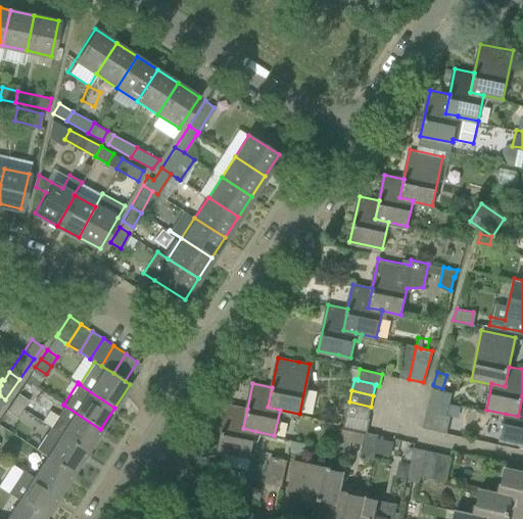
[(17,392),(11,400),(22,408),(28,399),(17,392)]
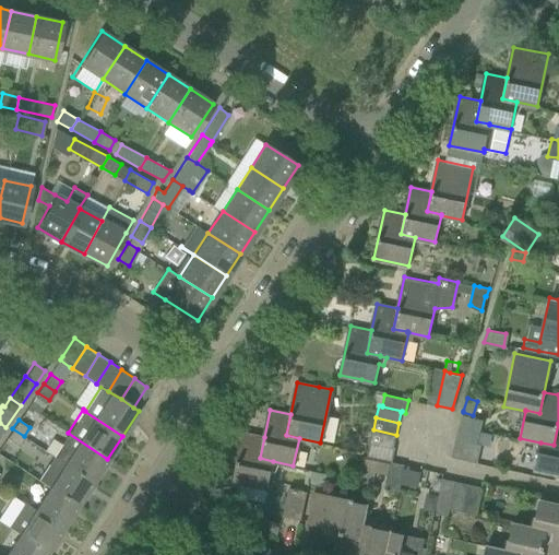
[(540,443),(539,448),(535,470),(558,474),(558,423),(558,424),(554,445),(540,443)]
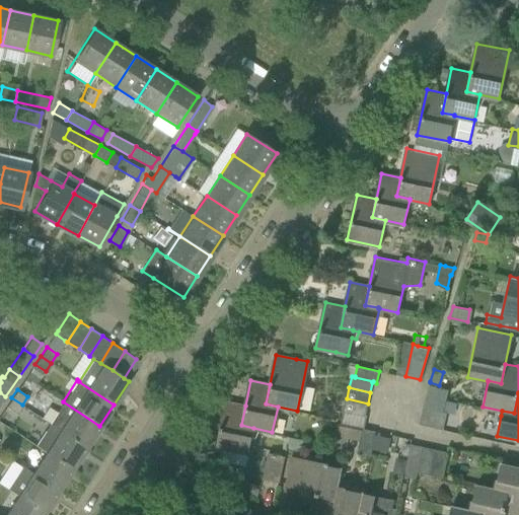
[(22,405),(11,397),(6,406),(16,413),(22,405)]
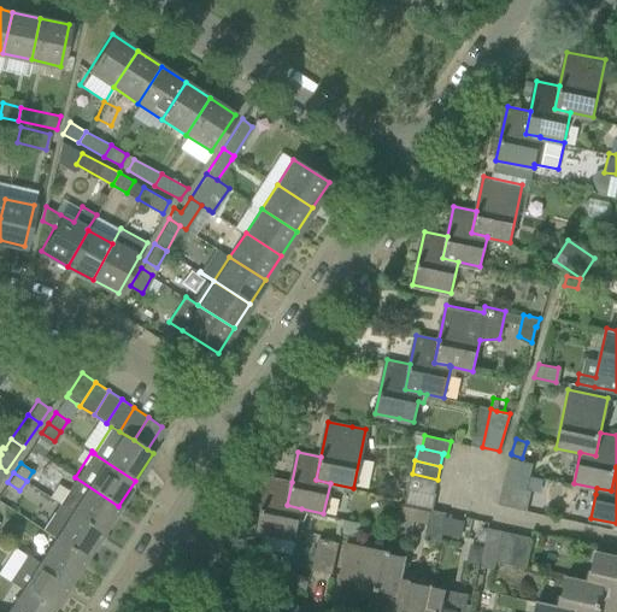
[(434,493),(434,492),(438,480),(412,474),(409,488),(412,489),(412,488),(434,493)]
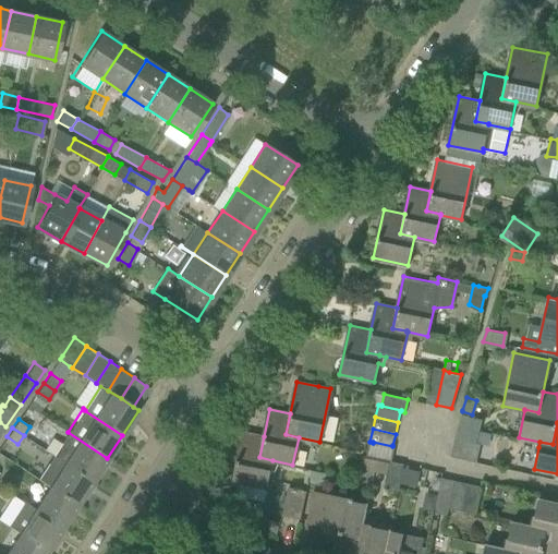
[(52,456),(92,482),(107,458),(68,432),(52,456)]
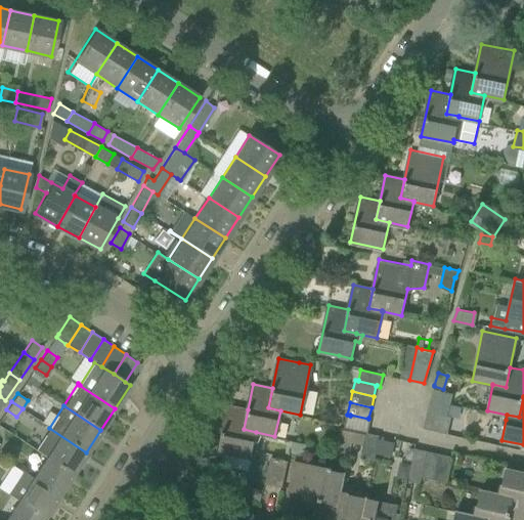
[(244,429),(248,409),(228,405),(218,450),(251,458),(256,432),(244,429)]
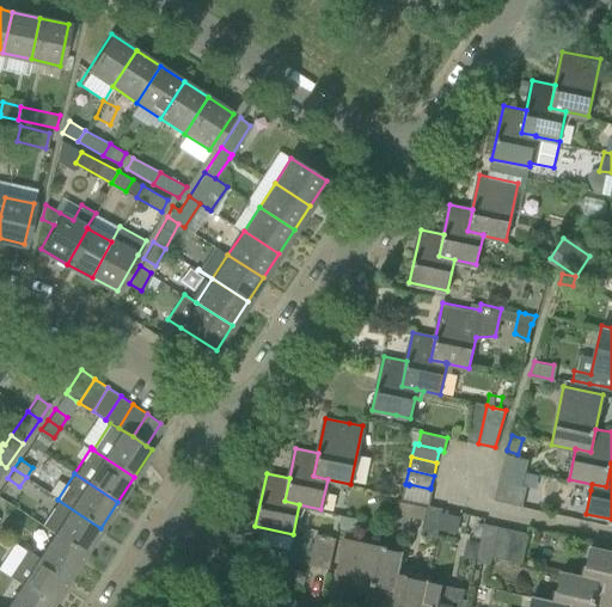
[(495,498),(522,504),(527,485),(499,478),(495,498)]
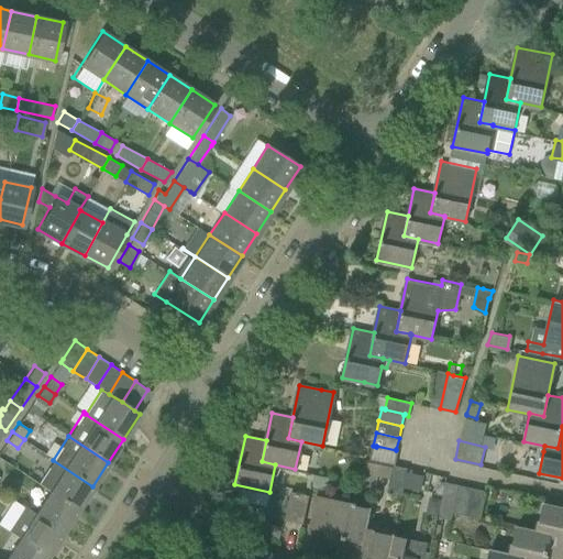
[(373,459),(381,461),(395,464),(398,449),(396,449),(396,450),(376,446),(376,447),(373,446),(371,458),(373,459)]
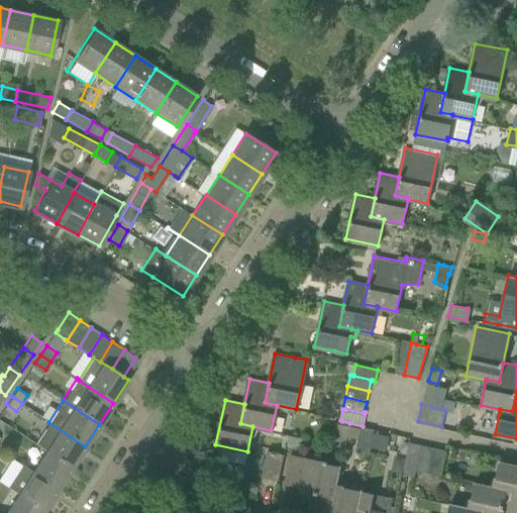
[(46,450),(72,467),(85,446),(48,422),(35,442),(46,450)]
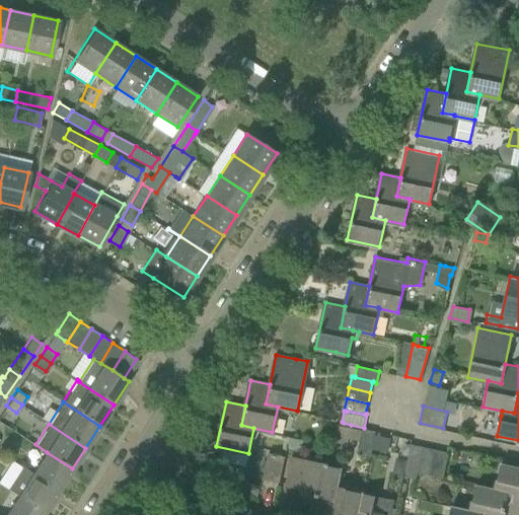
[(348,437),(361,440),(359,451),(370,454),(376,430),(364,428),(351,425),(348,437)]
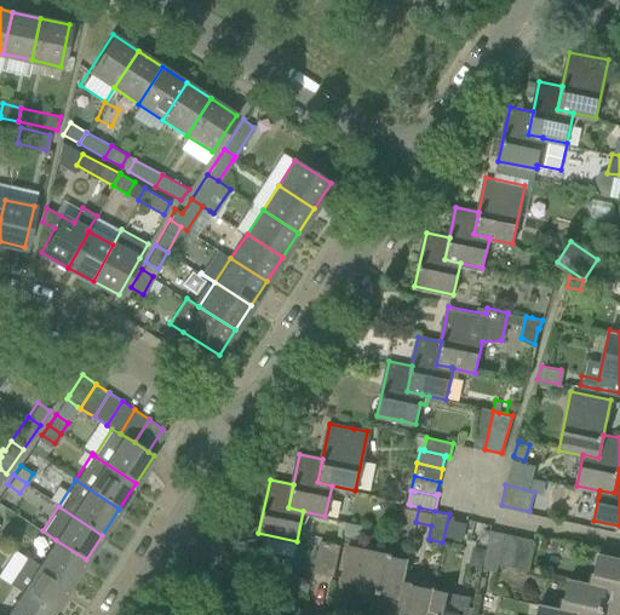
[(344,521),(342,532),(360,535),(361,524),(344,521)]
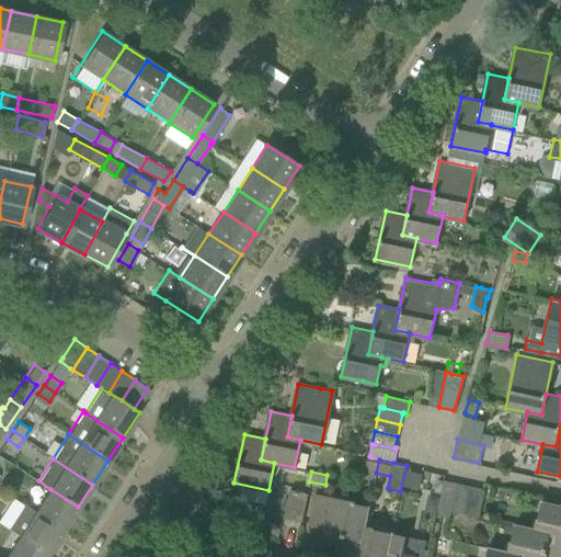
[(436,513),(450,516),(451,510),(450,510),(457,481),(444,479),(436,513)]
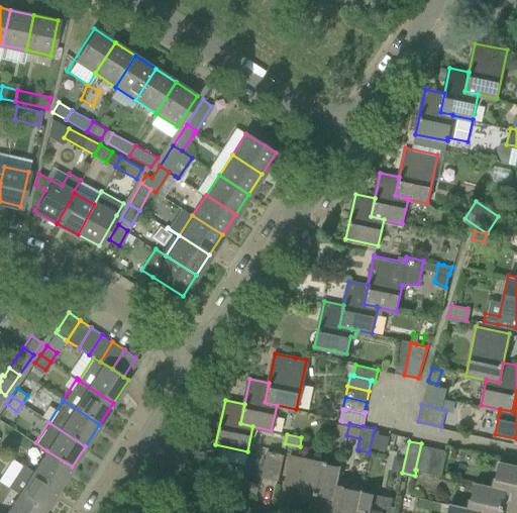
[(432,446),(424,444),(421,443),(415,470),(416,470),(426,472),(432,446)]
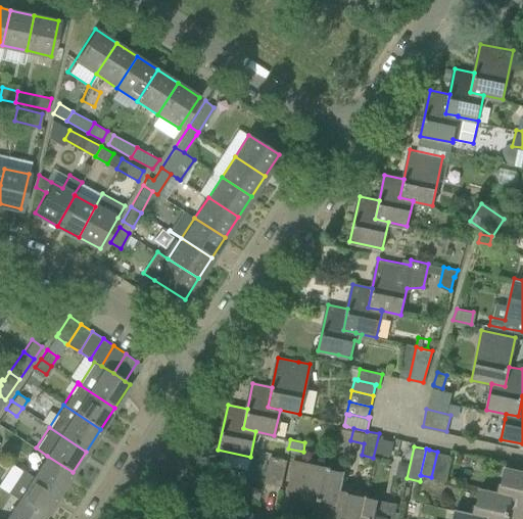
[(431,477),(445,480),(450,455),(437,452),(431,477)]
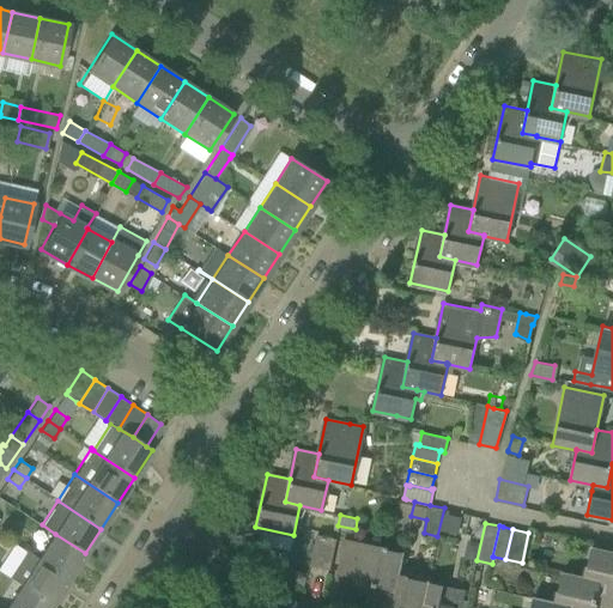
[(38,559),(68,579),(85,553),(55,534),(38,558),(38,559)]
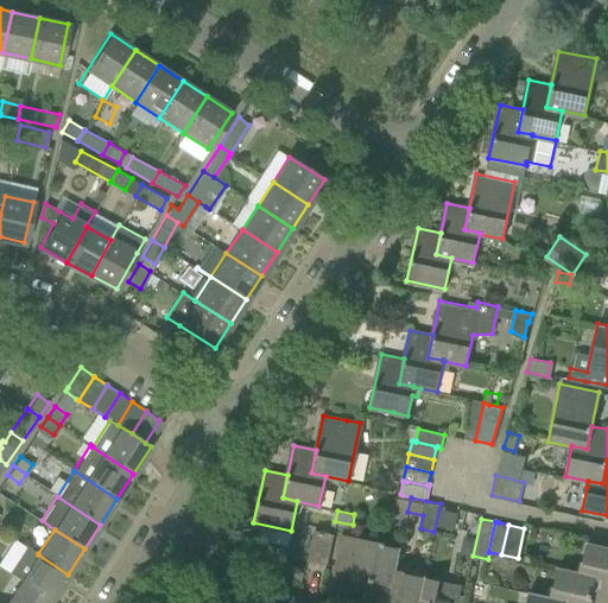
[(334,533),(314,529),(308,559),(327,564),(334,533)]
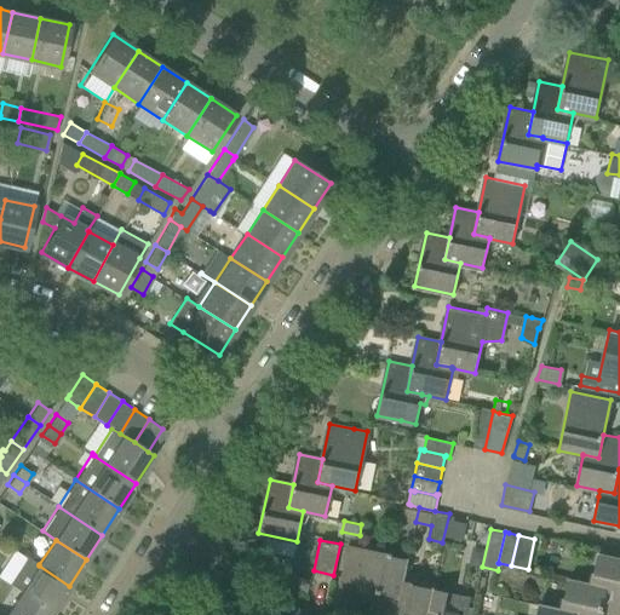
[(402,581),(403,581),(407,559),(350,547),(342,585),(377,592),(399,597),(402,581)]
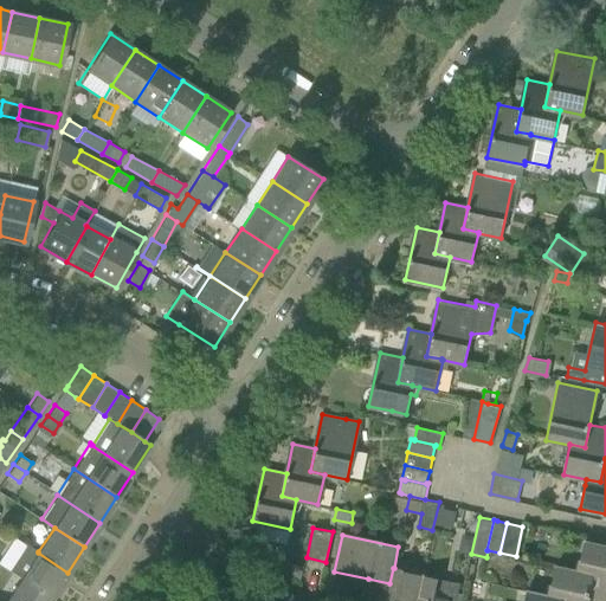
[(605,544),(585,540),(578,572),(592,575),(588,595),(590,595),(605,599),(605,544)]
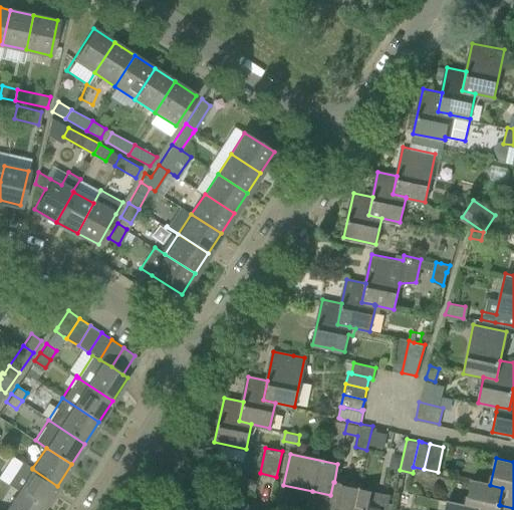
[(43,507),(57,486),(32,469),(32,468),(22,461),(8,483),(18,491),(43,507)]
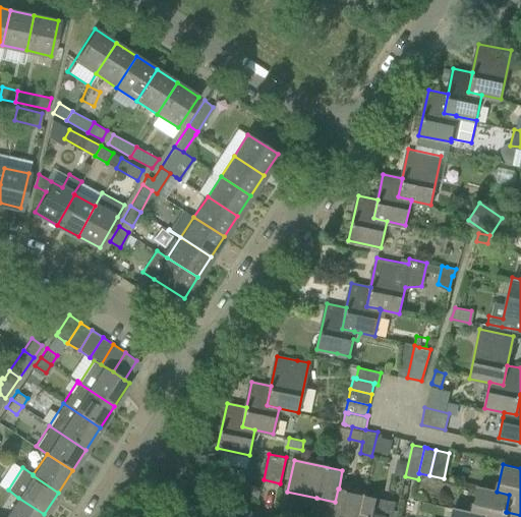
[(249,483),(246,495),(257,498),(259,485),(249,483)]
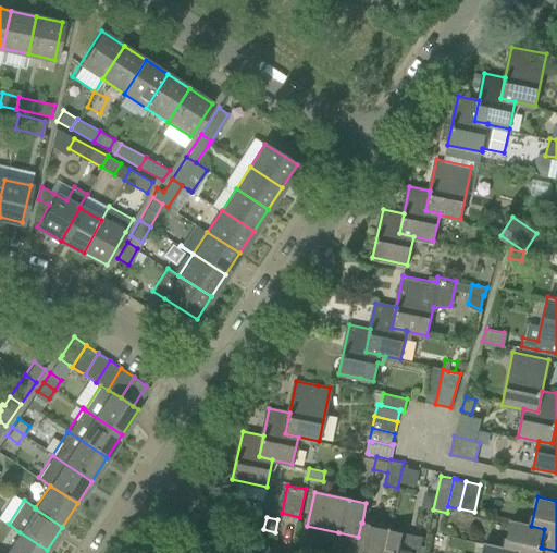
[(511,521),(506,549),(519,552),(518,552),(540,552),(542,548),(541,548),(544,529),(531,526),(511,521)]
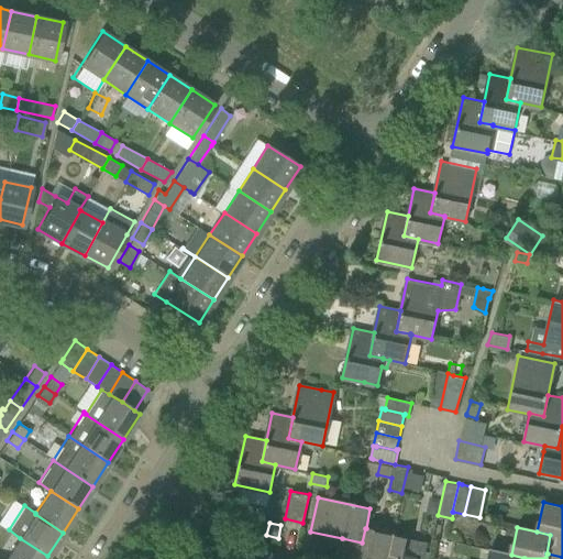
[(362,543),(342,538),(338,558),(386,558),(387,556),(388,556),(393,534),(366,528),(365,528),(362,543)]
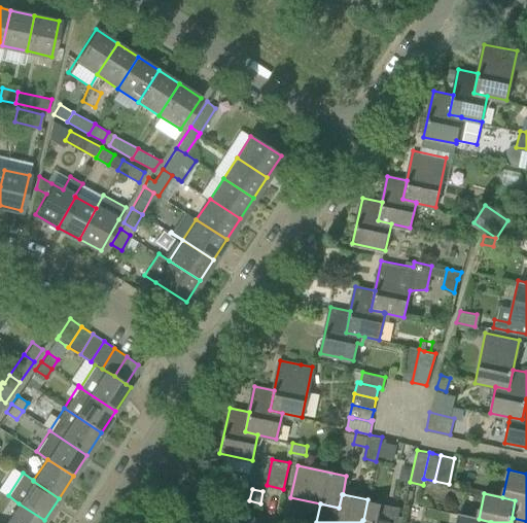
[(382,503),(367,499),(363,520),(362,520),(361,522),(401,522),(403,517),(397,516),(399,507),(382,503)]
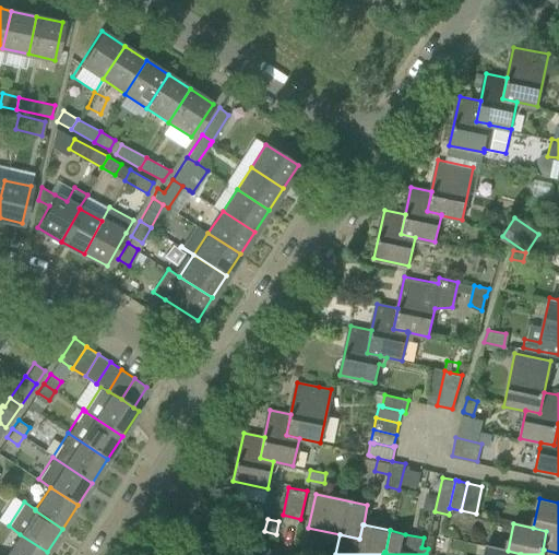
[(0,553),(0,554),(45,554),(47,552),(20,534),(6,554),(3,554),(0,553)]
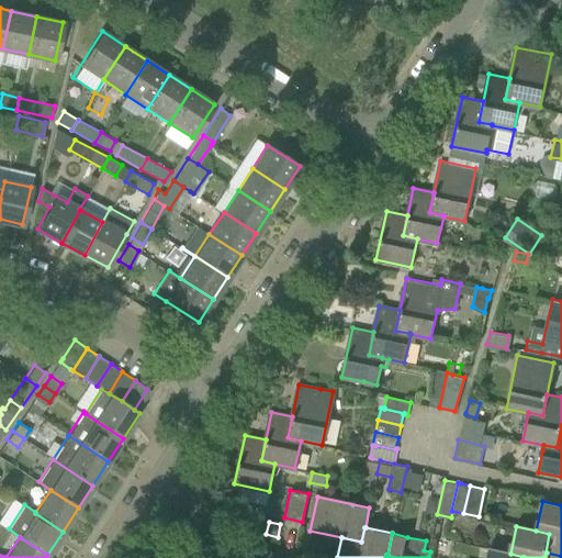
[(489,548),(486,557),(523,557),(524,557),(510,554),(489,548)]
